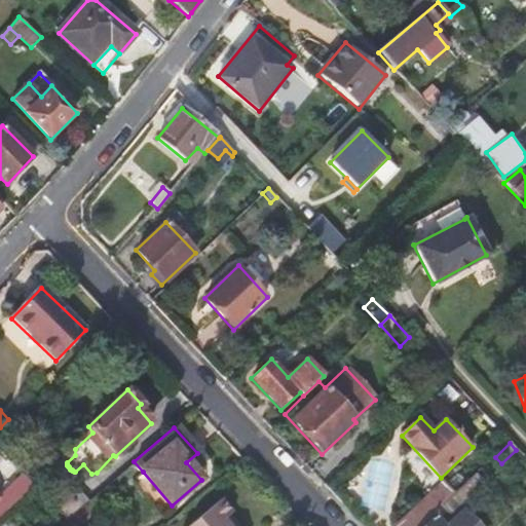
[(0,520),(33,489),(7,461),(0,467),(0,472),(12,485),(0,496),(0,520)]
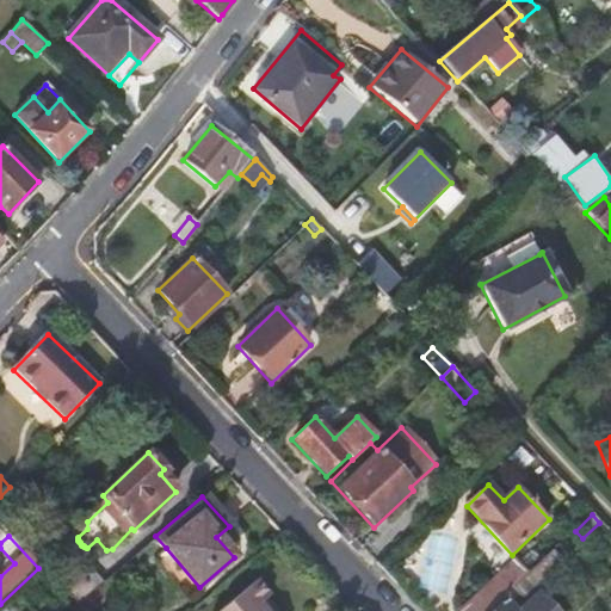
[(203,592),(199,587),(166,548),(155,557),(193,600),(203,592)]
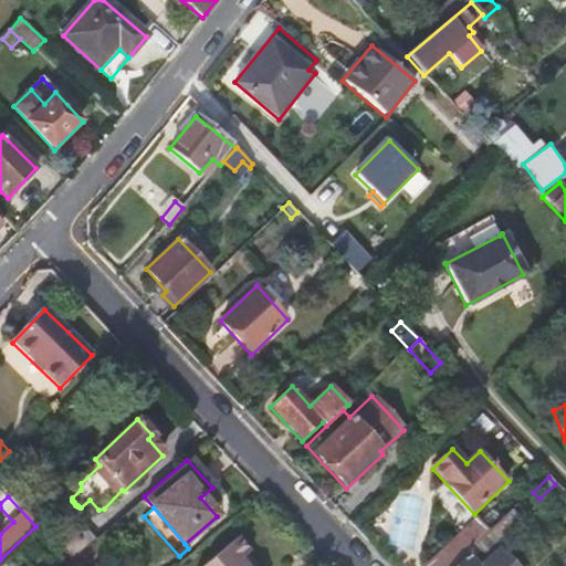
[(522,523),(511,512),(462,556),(451,565),(513,565),(501,552),(485,565),(480,565),(477,561),(483,561),(522,523)]
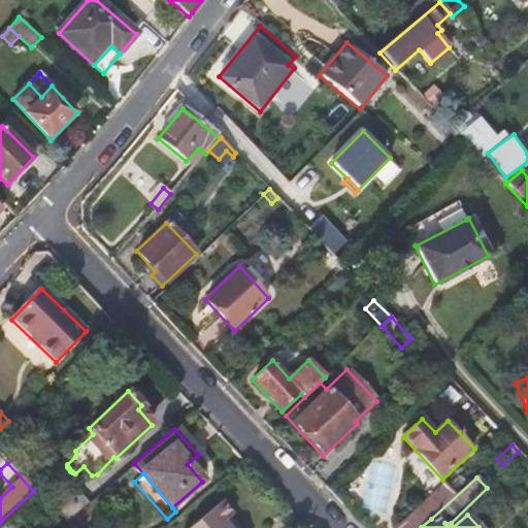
[(74,493),(54,512),(63,521),(85,503),(74,493)]
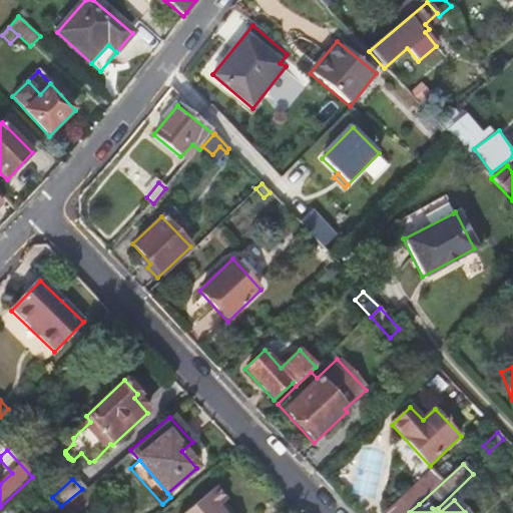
[(221,512),(217,508),(222,503),(225,501),(214,488),(183,512),(221,512)]
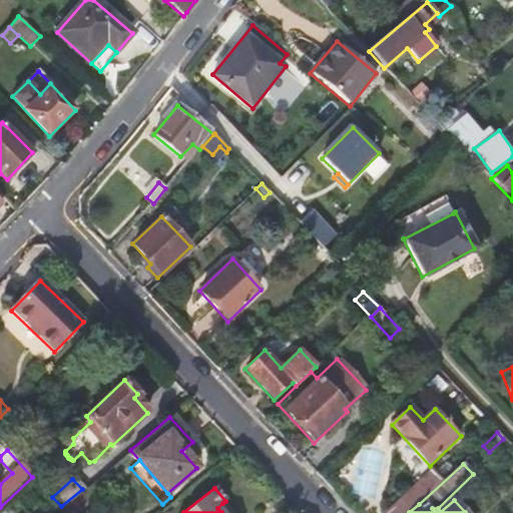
[(385,512),(409,512),(419,504),(408,493),(385,512)]
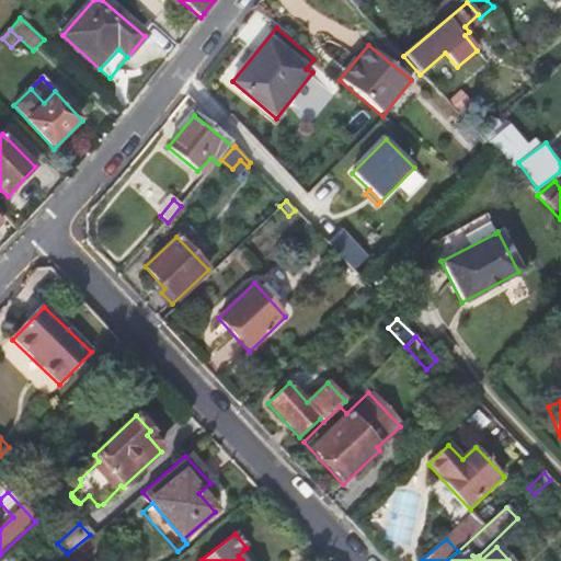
[(251,560),(243,550),(238,556),(242,560),(251,560)]
